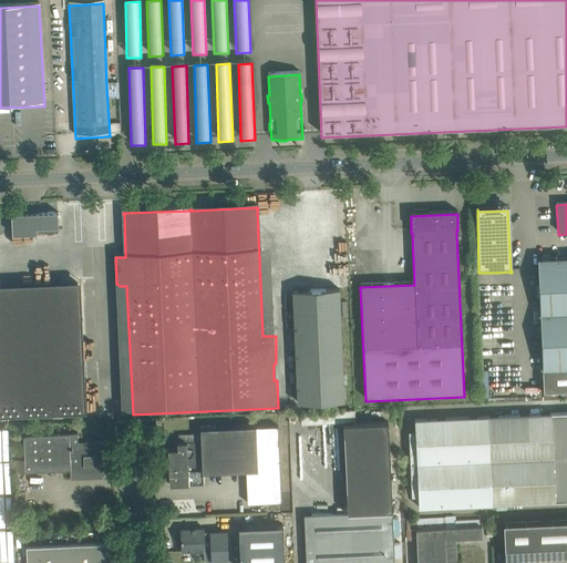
[(11,218),(12,238),(59,236),(59,235),(55,235),(55,231),(59,231),(58,216),(57,216),(12,218),(11,218)]
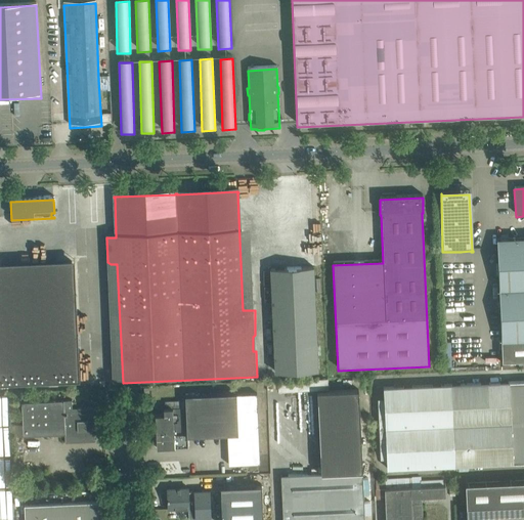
[(523,241),(496,243),(501,344),(503,365),(523,363),(523,241)]
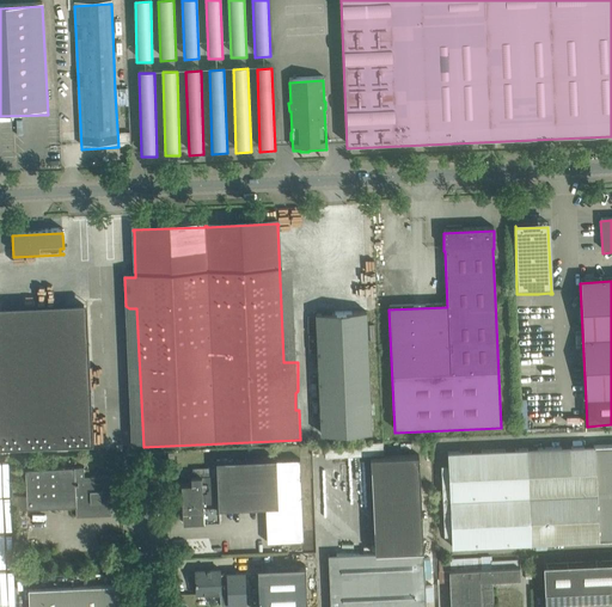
[(0,307),(0,417),(91,414),(86,304),(0,307)]
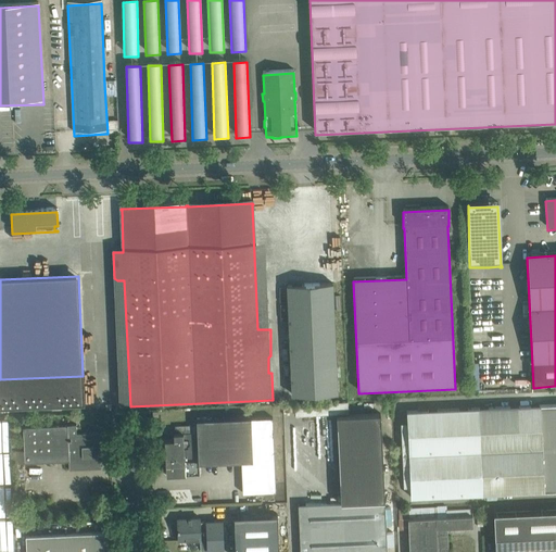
[(292,398),(338,396),(332,287),(287,289),(292,398)]
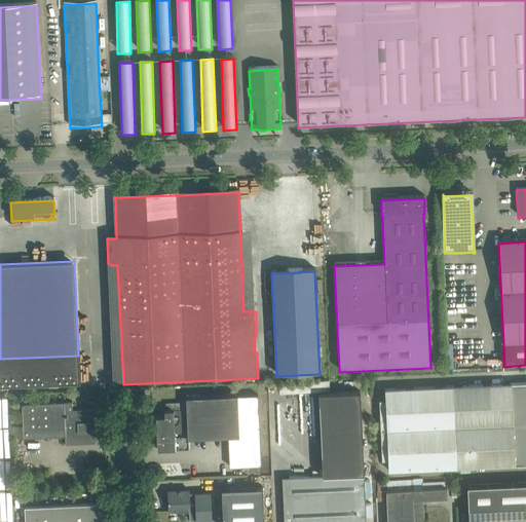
[(78,356),(0,359),(0,387),(80,384),(78,356)]
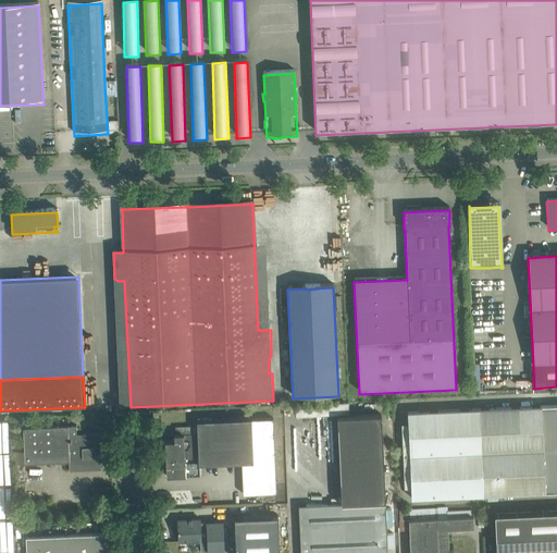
[(336,407),(336,408),(337,419),(349,418),(348,407),(336,407)]
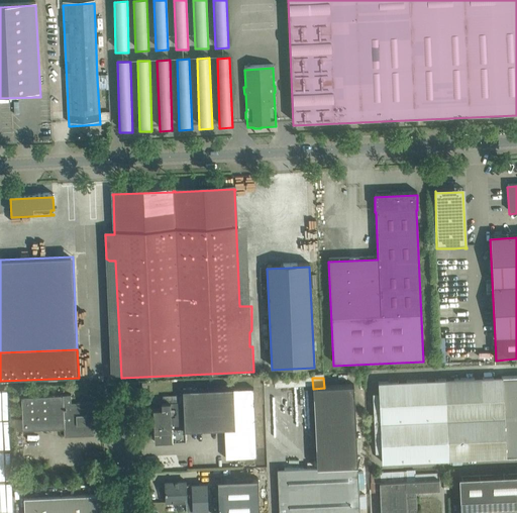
[(274,380),(275,391),(306,389),(306,380),(283,381),(282,379),(274,380)]
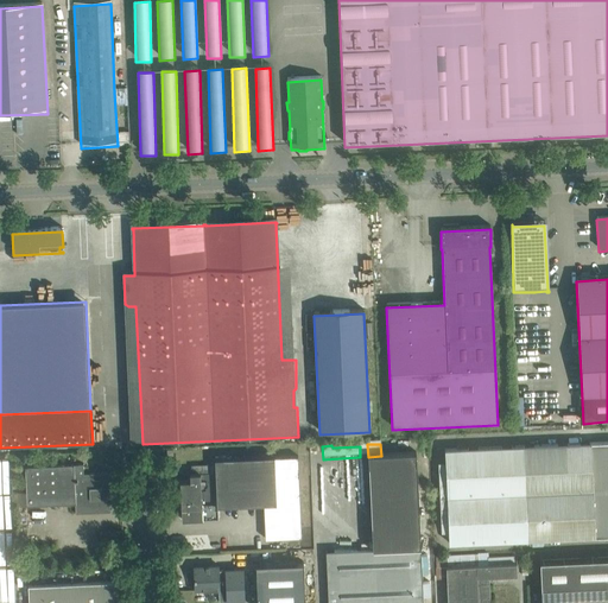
[(449,547),(607,540),(607,445),(523,450),(525,497),(447,501),(449,547)]
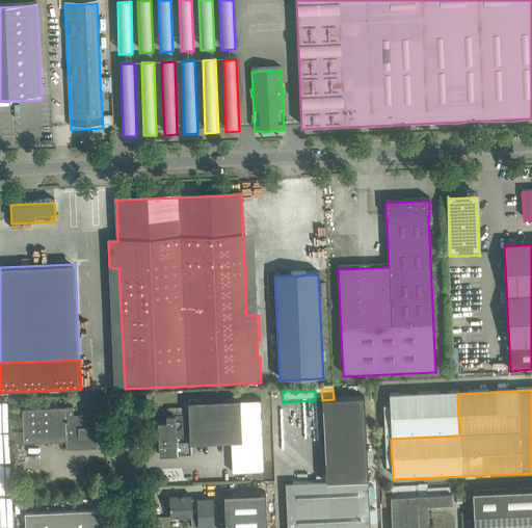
[(391,439),(459,436),(457,394),(389,397),(391,439)]
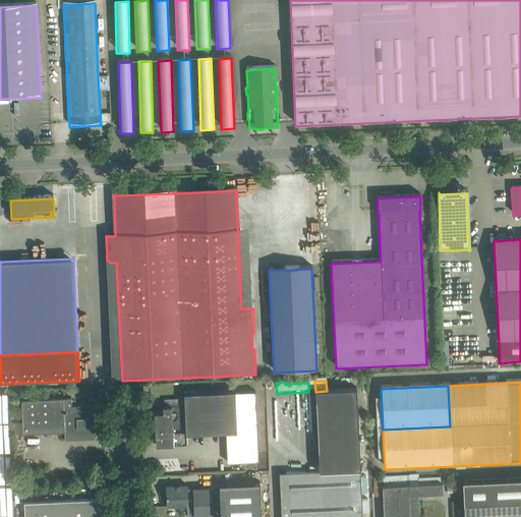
[(319,474),(279,476),(281,516),(362,516),(361,495),(366,495),(365,478),(360,478),(356,391),(315,393),(319,474)]
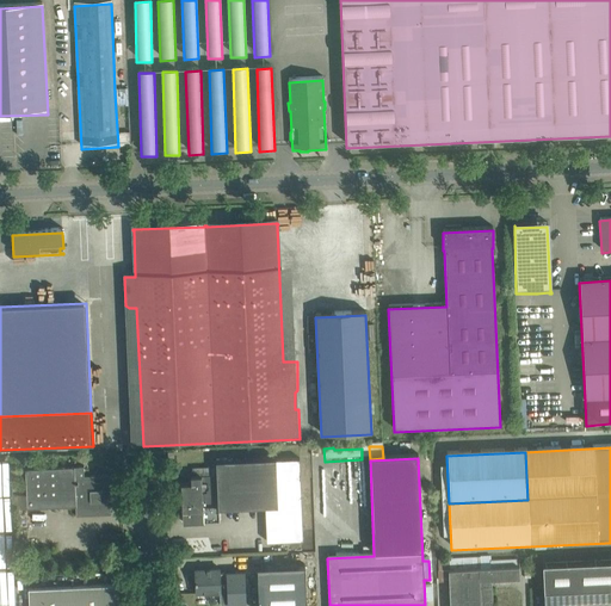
[(183,526),(204,526),(204,525),(220,525),(218,513),(265,511),(266,545),(303,544),(300,462),(276,463),(276,462),(216,465),(216,478),(191,481),(191,488),(181,488),(183,526)]
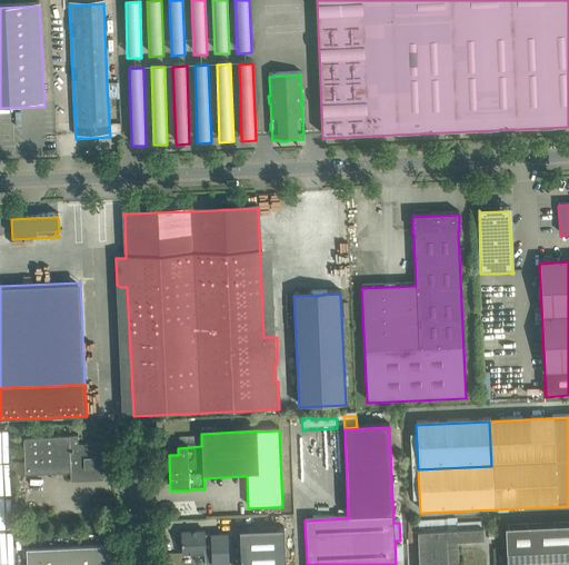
[(70,439),(25,442),(25,464),(26,478),(71,477),(70,439)]
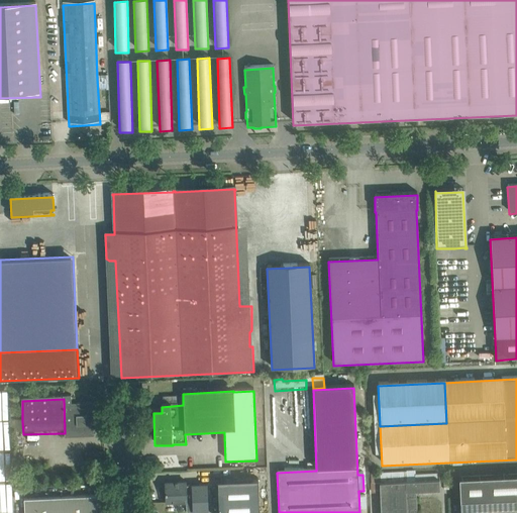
[(94,439),(93,422),(92,406),(71,407),(71,399),(64,399),(65,433),(66,440),(94,439)]
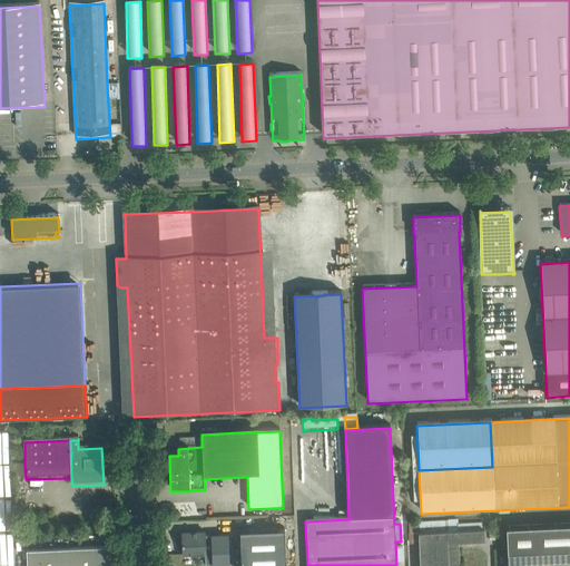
[(96,518),(106,518),(106,504),(95,504),(96,518)]
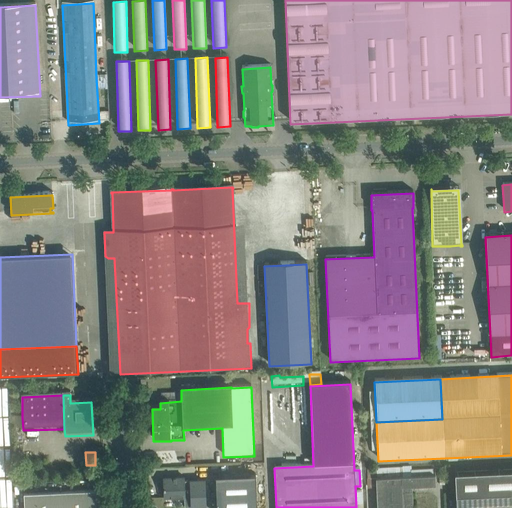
[(413,507),(412,489),(435,487),(435,478),(433,478),(433,472),(412,473),(411,469),(367,472),(367,481),(367,491),(376,491),(376,507),(413,507)]
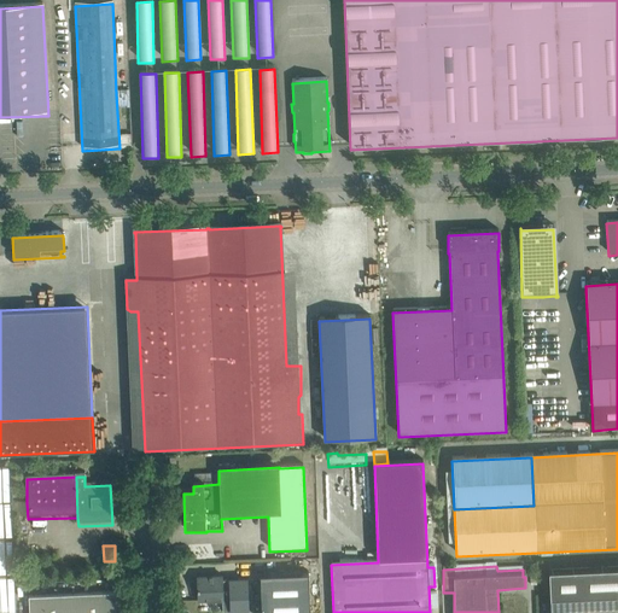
[(617,612),(617,570),(549,574),(551,612),(617,612)]
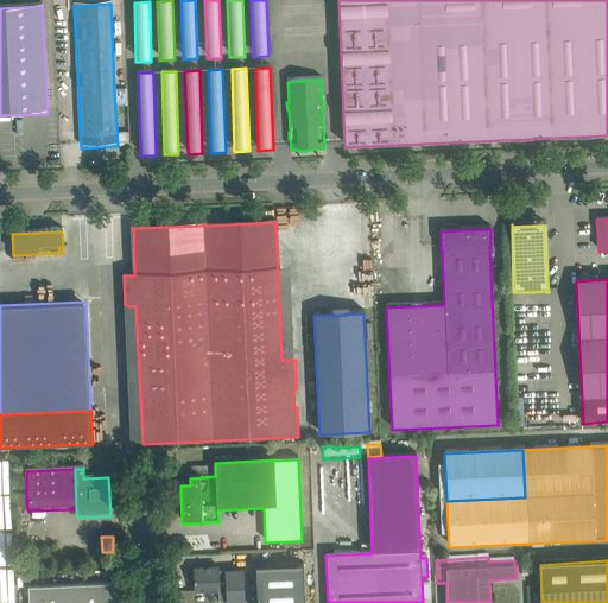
[(266,567),(255,567),(257,578),(257,602),(304,602),(303,566),(303,565),(266,567)]
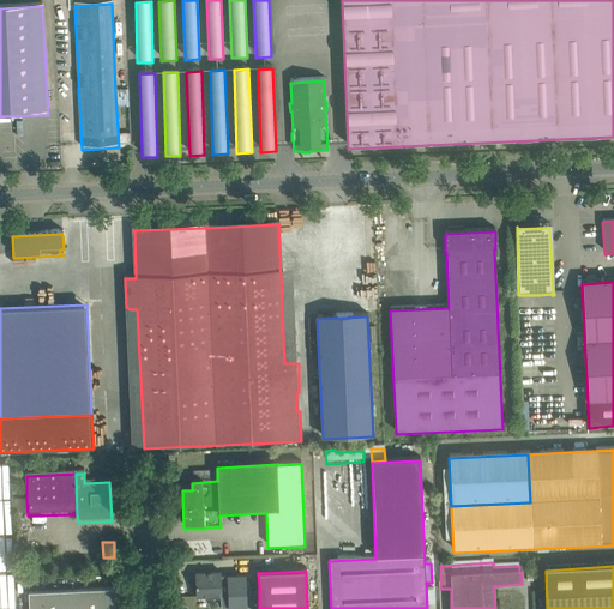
[(221,576),(196,577),(197,601),(221,600),(221,608),(229,608),(228,597),(228,580),(221,580),(221,576)]
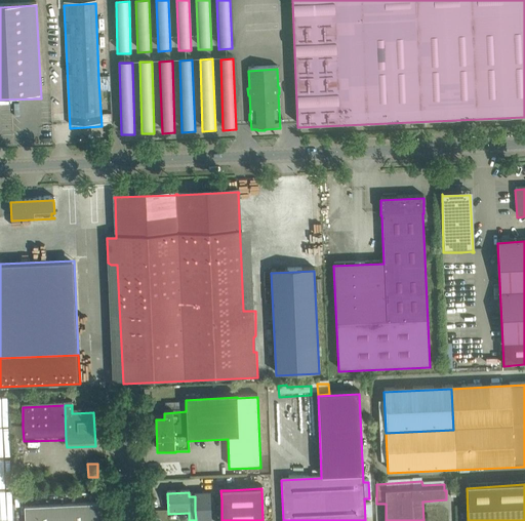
[(210,495),(195,496),(195,511),(196,520),(211,520),(210,495)]
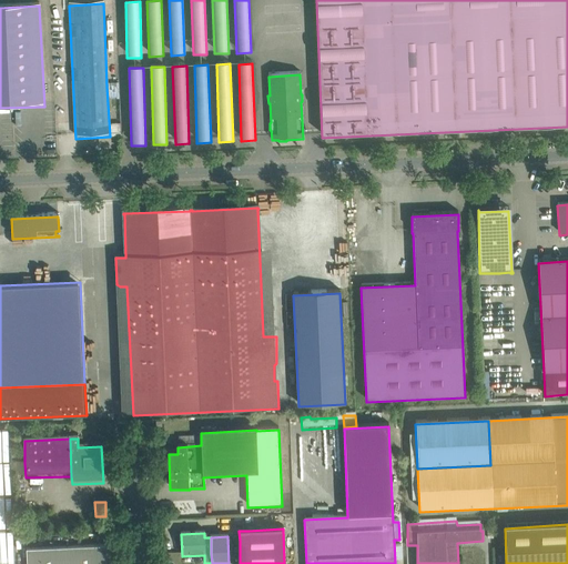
[(107,563),(107,547),(27,551),(27,563),(107,563)]
